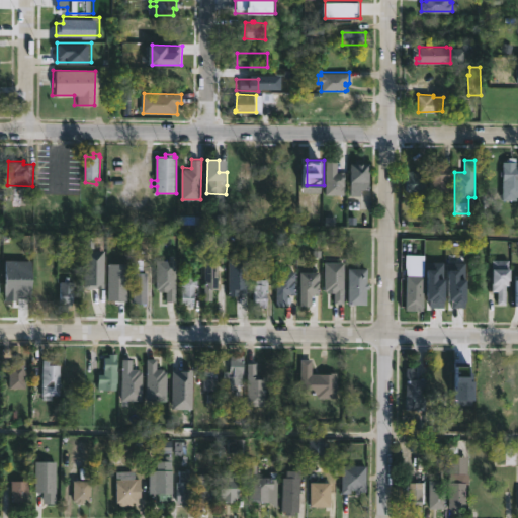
[(338,161),(338,172),(345,172),(346,193),(345,195),(327,195),(327,161),(338,161)]
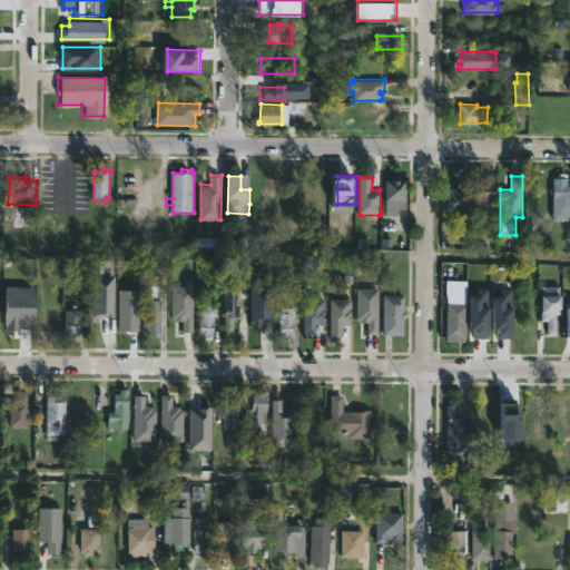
[(497,210),(473,210),(473,178),(497,178),(497,210)]
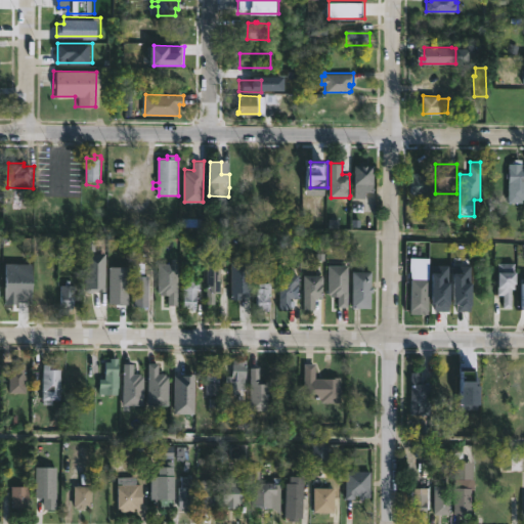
[(523,199),(523,204),(510,203),(511,164),(523,164),(523,199)]
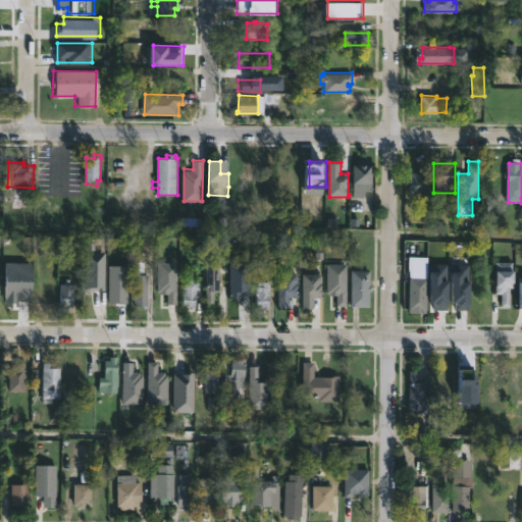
[(364,198),(353,198),(353,164),(372,164),(372,189),(370,189),(370,191),(364,192),(364,198)]
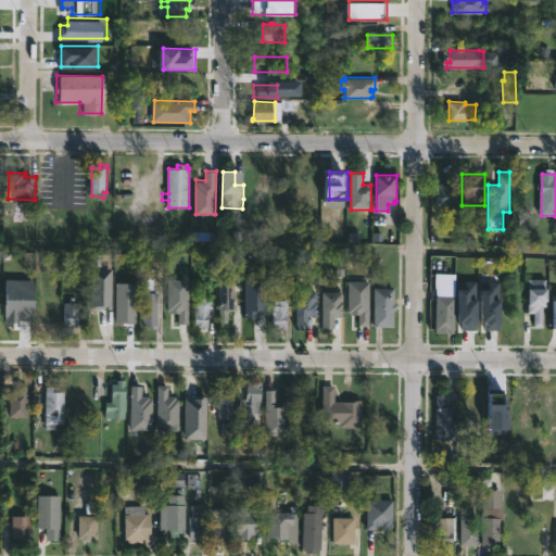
[(457,205),(437,205),(437,186),(457,186),(457,205)]
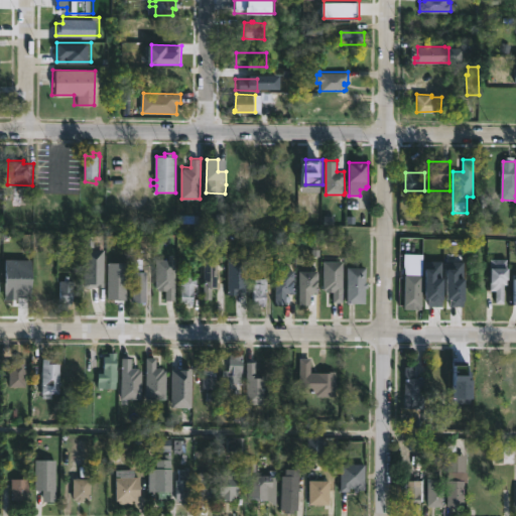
[(421,240),(410,240),(410,254),(421,254),(421,240)]
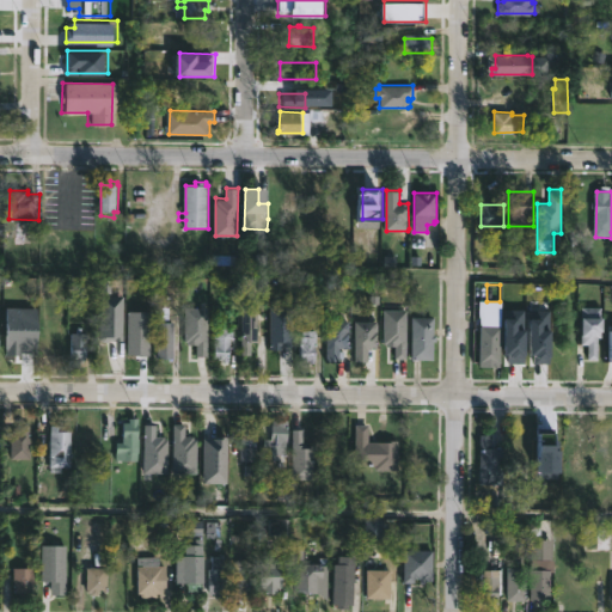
[(126,294),(126,337),(101,337),(101,293),(126,294)]
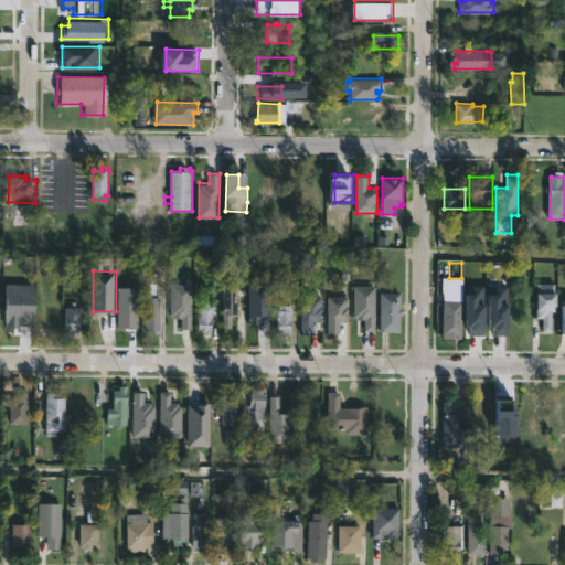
[(232,328),(223,328),(223,281),(238,281),(238,315),(232,315),(232,328)]
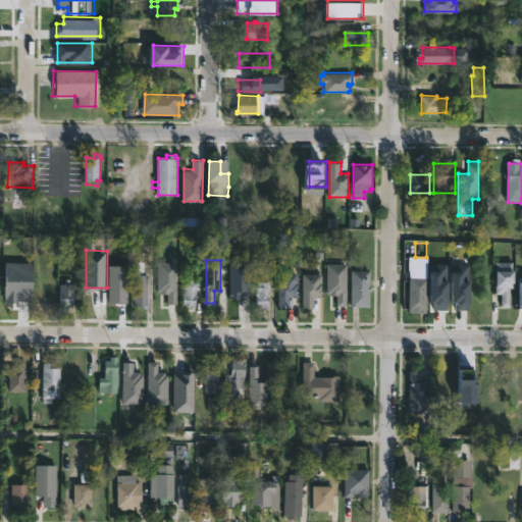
[(229,299),(229,260),(251,260),(251,299),(229,299)]
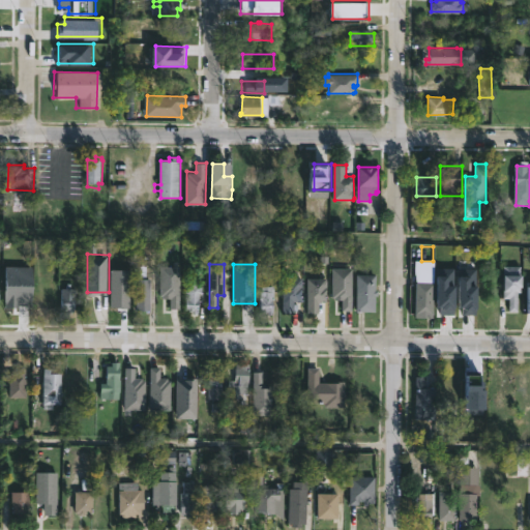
[(7,301),(8,265),(37,265),(36,301),(7,301)]
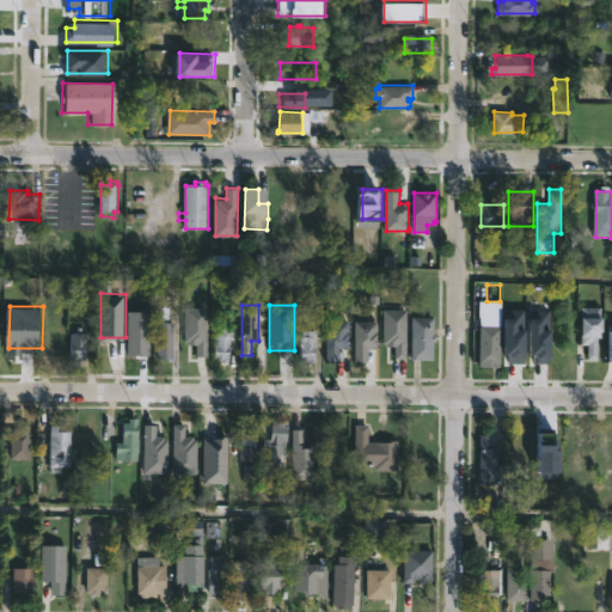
[(185,306),(185,338),(190,338),(190,343),(199,343),(199,356),(209,356),(208,306),(185,306)]
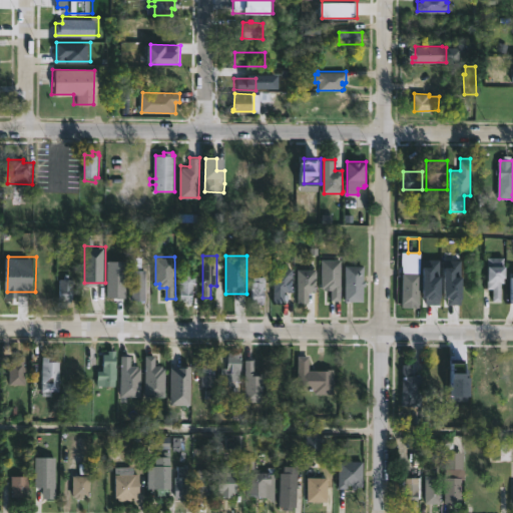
[(505,257),(505,266),(508,266),(508,278),(506,278),(506,283),(502,283),(502,301),(494,301),(494,289),(488,289),(488,280),(490,280),(489,257),(505,257)]
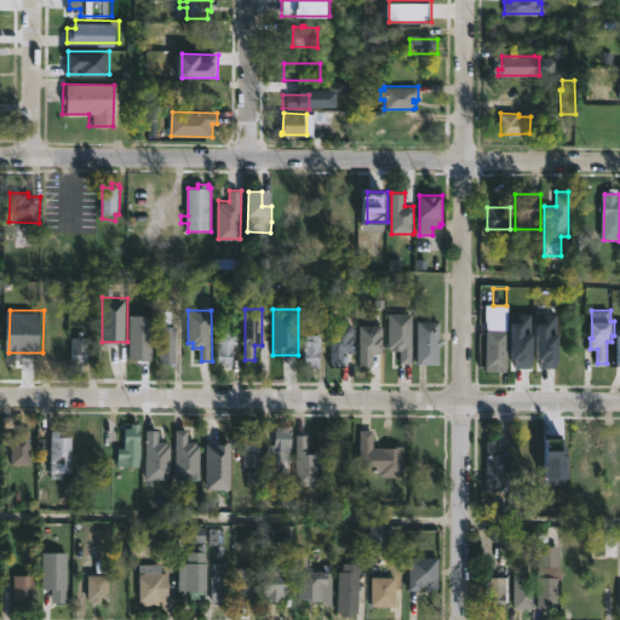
[(411,313),(411,361),(400,361),(400,349),(394,349),(394,345),(389,345),(389,313),(411,313)]
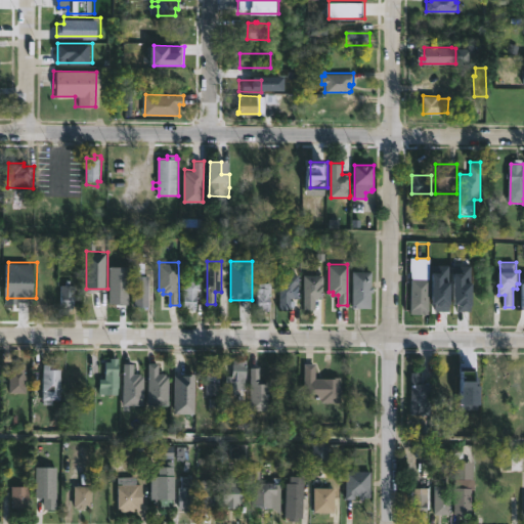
[(111,265),(111,302),(130,302),(130,265),(111,265)]
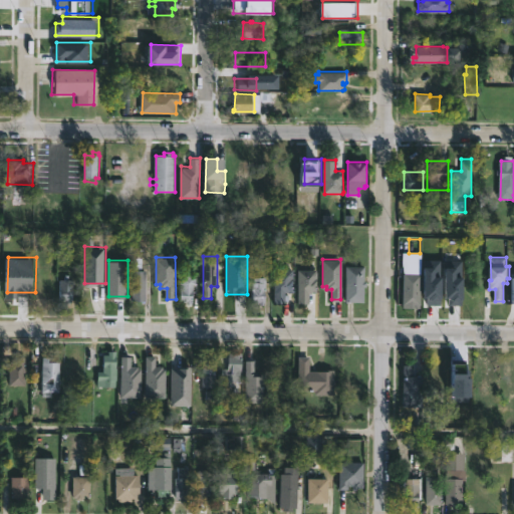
[(445,303),(444,260),(425,260),(425,303),(445,303)]
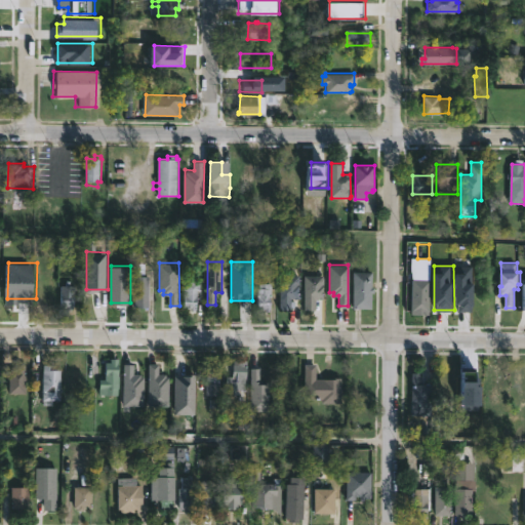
[(476,310),(476,266),(455,266),(455,310),(476,310)]
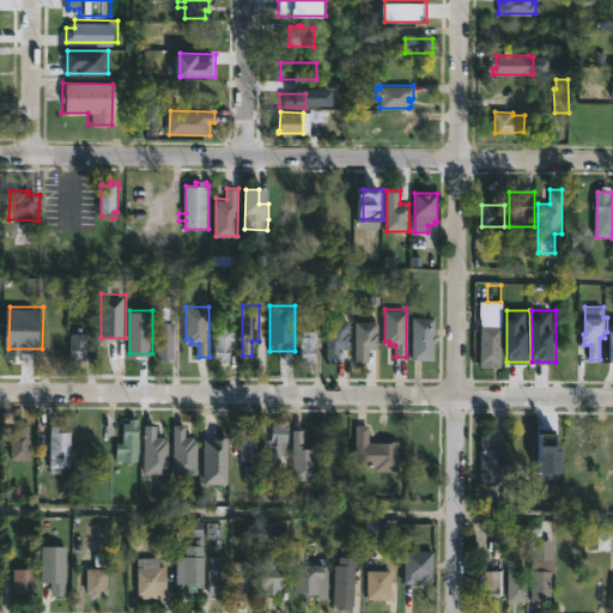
[(435,317),(435,334),(437,334),(437,341),(435,341),(435,360),(413,359),(413,316),(435,317)]
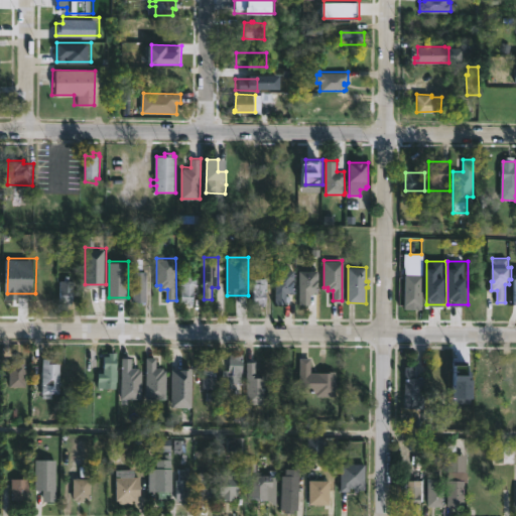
[(296,270),(296,293),(287,293),(287,304),(276,304),(277,270),(296,270)]
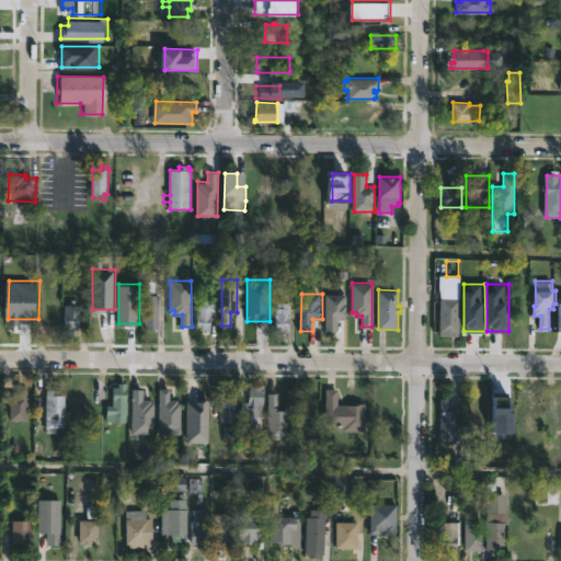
[(159,329),(145,329),(146,295),(161,295),(160,329),(159,329)]
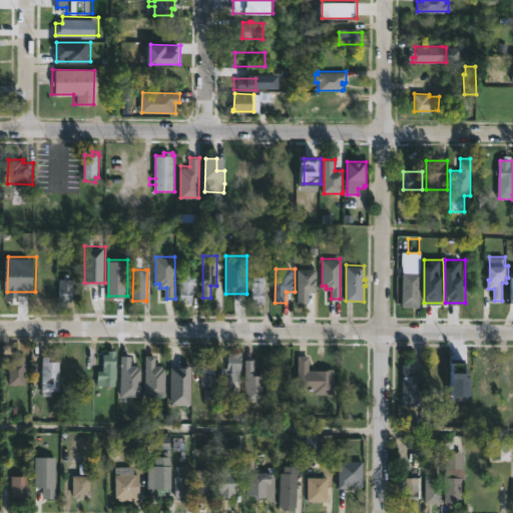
[(318,270),(319,271),(319,293),(313,293),(313,289),(311,289),(311,304),(300,304),(300,270),(318,270)]
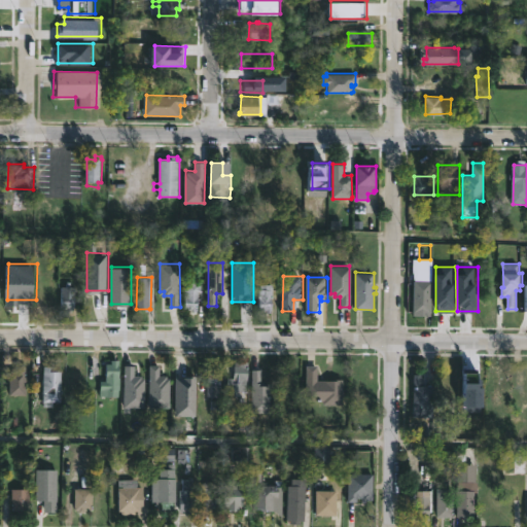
[(199,307),(199,312),(191,312),(191,310),(185,310),(184,281),(202,281),(202,291),(200,291),(200,307),(199,307)]
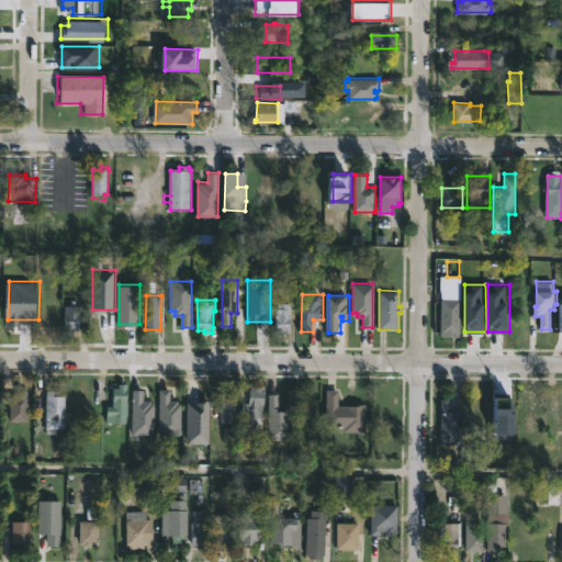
[(459,302),(459,337),(451,337),(451,334),(445,334),(445,302),(459,302)]
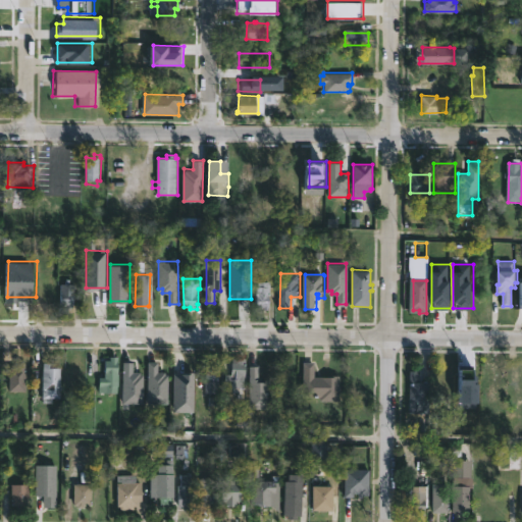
[(269,305),(269,310),(265,310),(265,306),(256,306),(257,281),(270,281),(270,305),(269,305)]
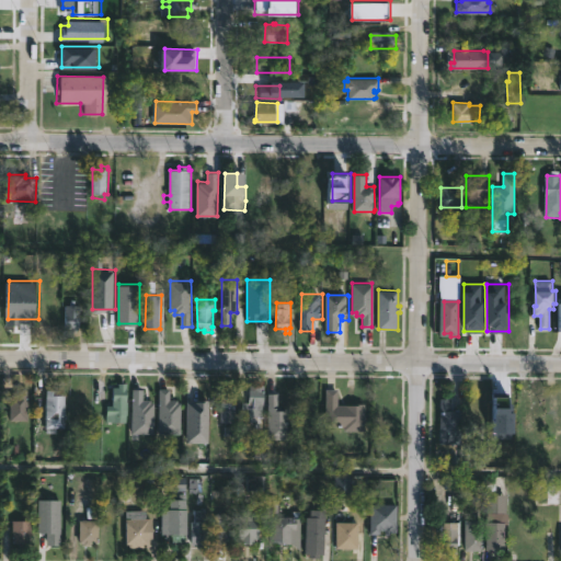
[(82,307),(67,307),(67,330),(82,330),(82,307)]
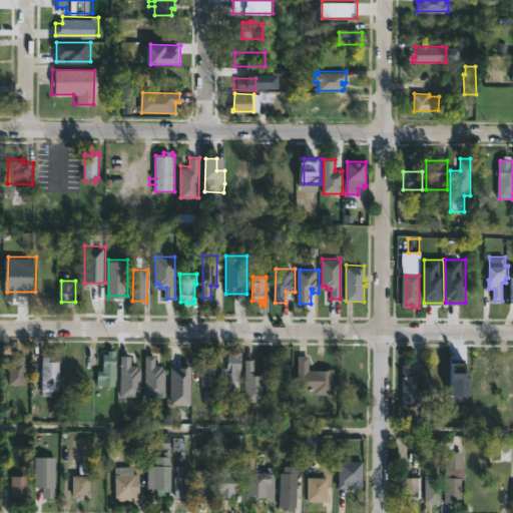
[(115,349),(115,379),(115,385),(96,385),(96,370),(102,369),(102,353),(107,353),(107,349),(115,349)]
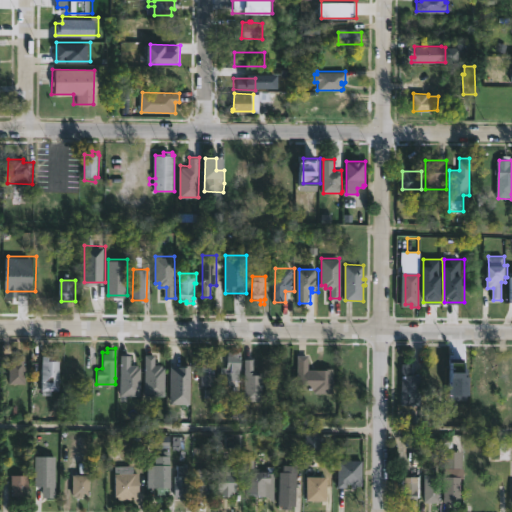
[(239,350),(239,353),(240,353),(240,389),(232,388),(232,383),(220,382),(220,365),(228,365),(228,363),(217,363),(217,361),(215,361),(215,358),(217,358),(217,350),(228,350),(228,353),(231,353),(231,350),(239,350)]
